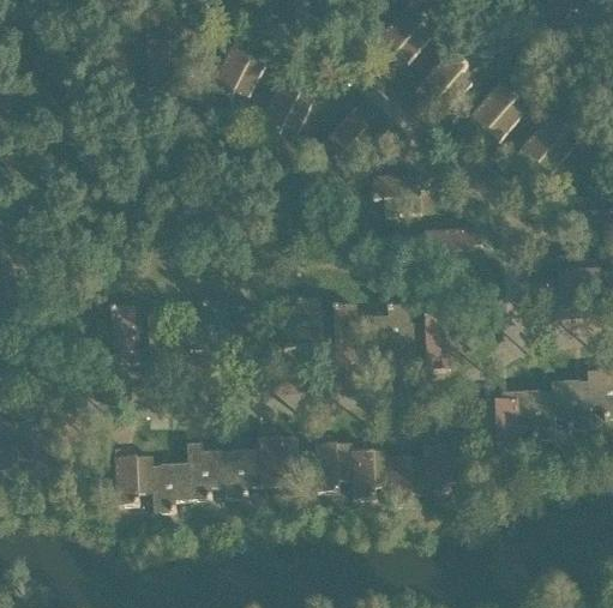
[(427,13),(410,1),(379,42),(404,62),(430,30),(419,23),(427,13)]
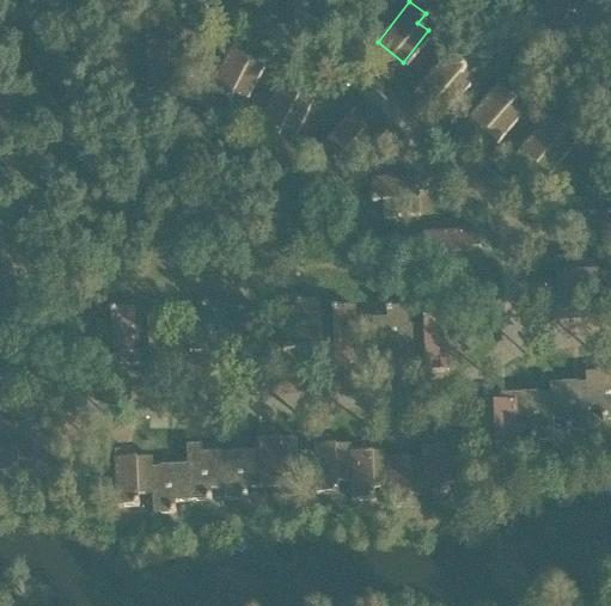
[(249,46),(236,38),(208,89),(228,99),(234,89),(245,95),(263,62),(245,53),(249,46)]
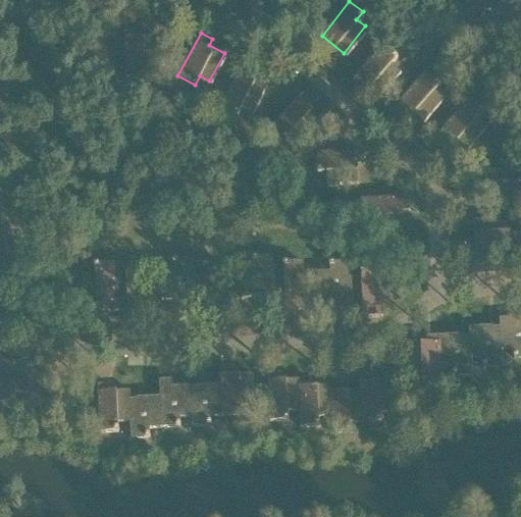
[(398,53),(382,41),(352,76),(362,86),(366,81),(378,91),(399,67),(391,61),(398,53)]
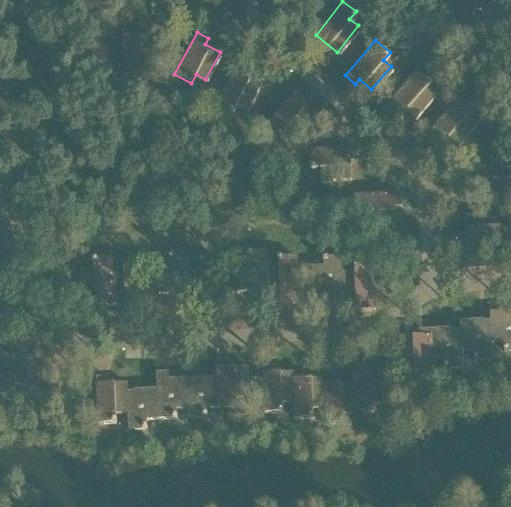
[(249,66),(237,59),(216,101),(233,109),(237,100),(249,106),(262,80),(246,72),(249,66)]
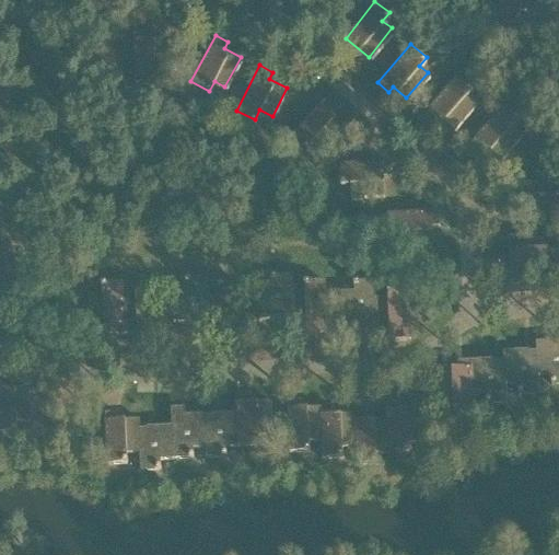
[(473,87),(456,72),(423,112),(434,120),(439,115),(453,126),(474,101),(466,94),(473,87)]
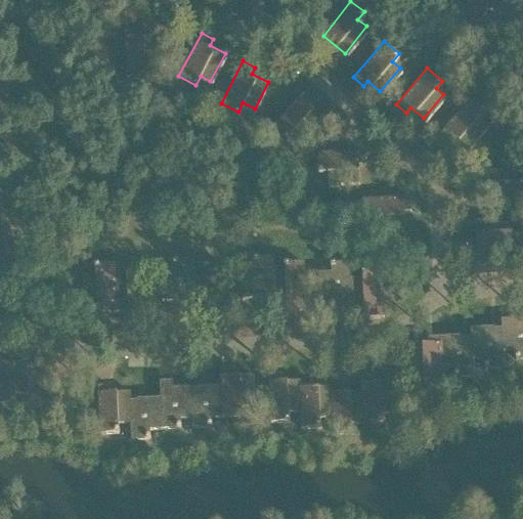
[(313,97),(304,89),(272,124),(287,137),(293,130),(303,139),(323,116),(309,102),(313,97)]
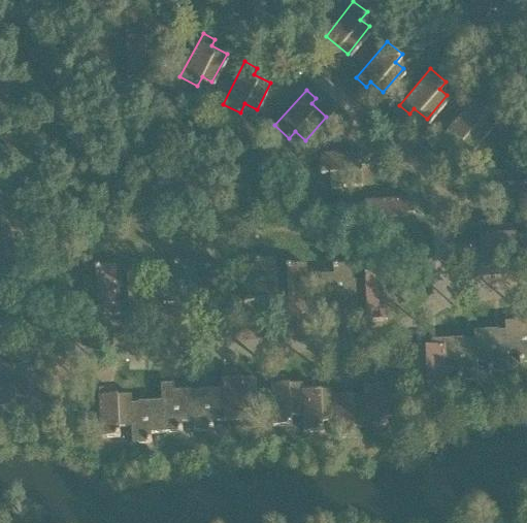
[(475,95),(443,132),(454,140),(459,134),(474,148),(494,125),(484,116),(490,107),(475,95)]
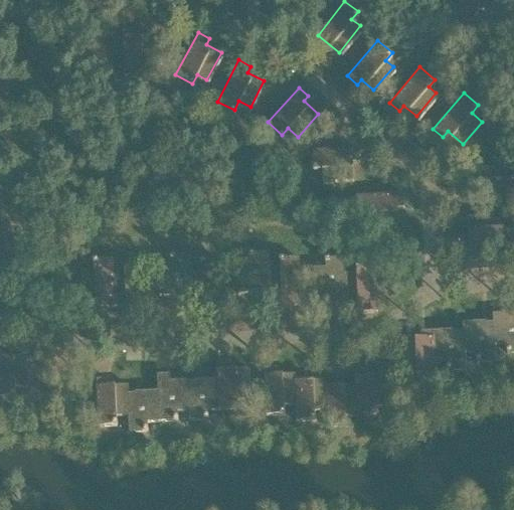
[(359,158),(359,146),(312,148),(313,166),(322,166),(322,179),(353,177),(352,158),(359,158)]
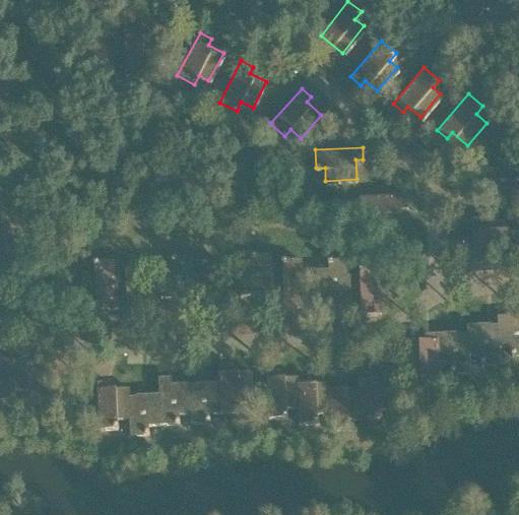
[(408,205),(407,192),(360,195),(361,213),(370,213),(371,227),(401,224),(400,206),(408,205)]
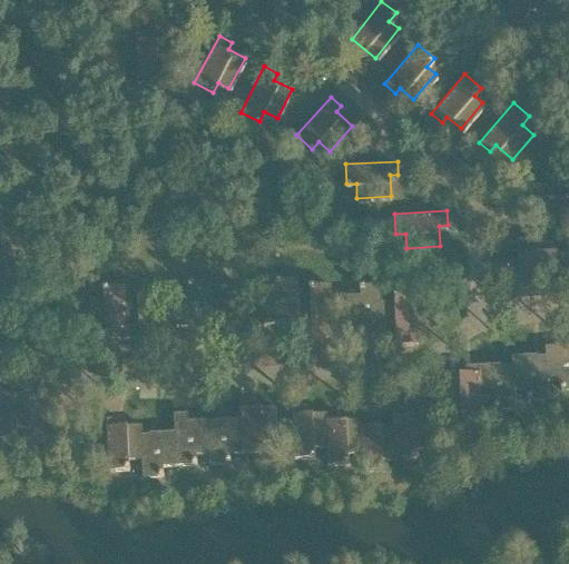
[(510,257),(512,296),(540,294),(538,273),(568,270),(568,247),(562,248),(561,233),(517,235),(518,257),(510,257)]
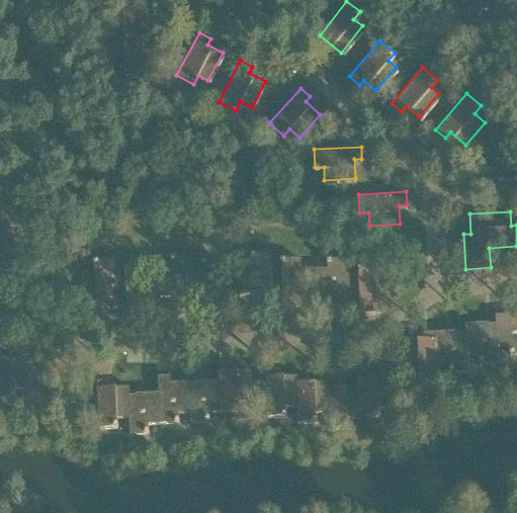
[(0,275),(9,275),(7,243),(0,243),(0,275)]
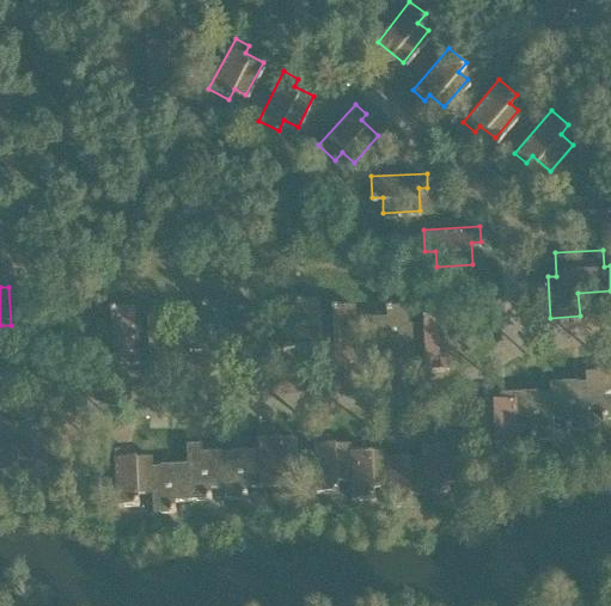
[(333,314),(321,314),(322,352),(334,352),(335,361),(356,360),(354,301),(331,303),(333,314)]
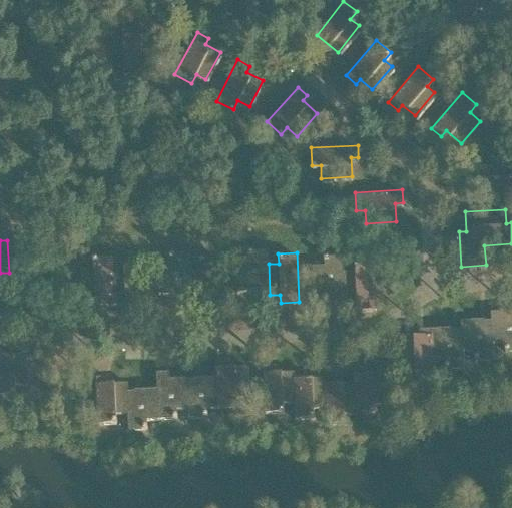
[(345,300),(344,269),(344,252),(324,252),(324,263),(312,264),(313,294),(332,293),(332,301),(345,300)]
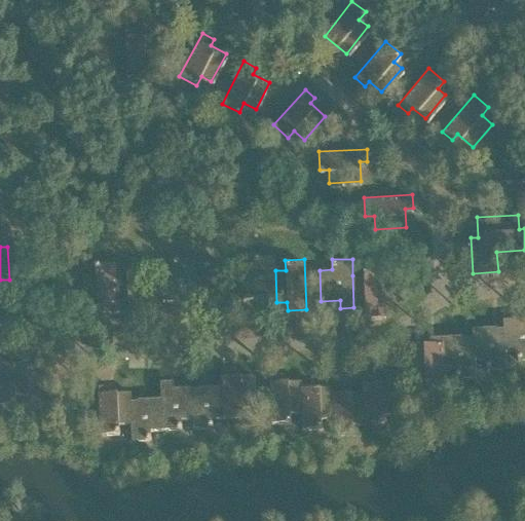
[(116,309),(114,277),(113,260),(95,261),(95,273),(83,273),(84,303),(104,302),(104,310),(116,309)]
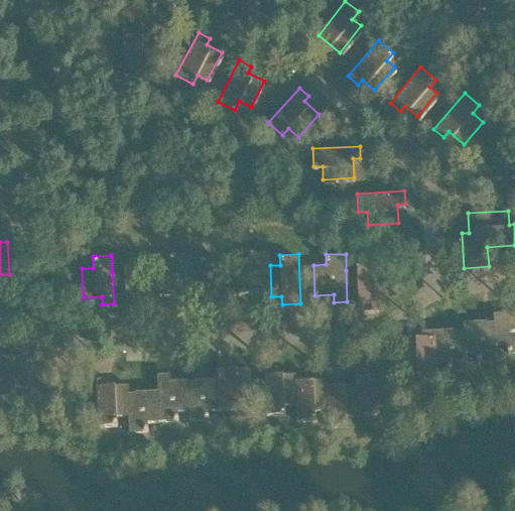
[(356,270),(346,270),(347,301),(358,301),(359,309),(377,308),(375,259),(356,260),(356,270)]
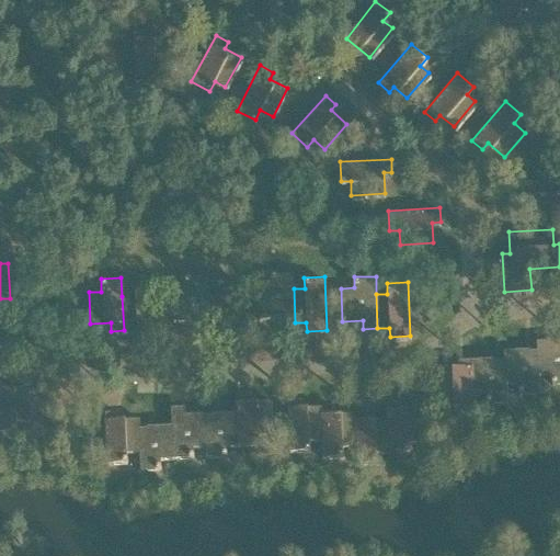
[(135,295),(122,296),(124,330),(137,329),(137,339),(158,339),(156,285),(134,286),(135,295)]
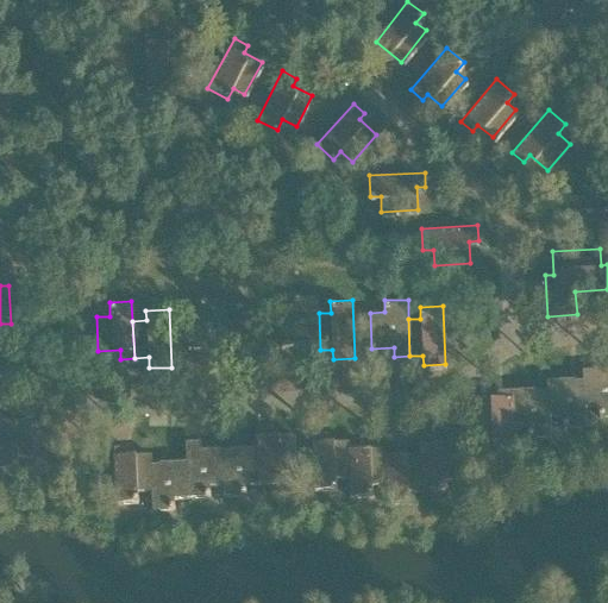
[(607,364),(583,366),(583,377),(585,403),(599,402),(600,414),(607,413),(607,364)]
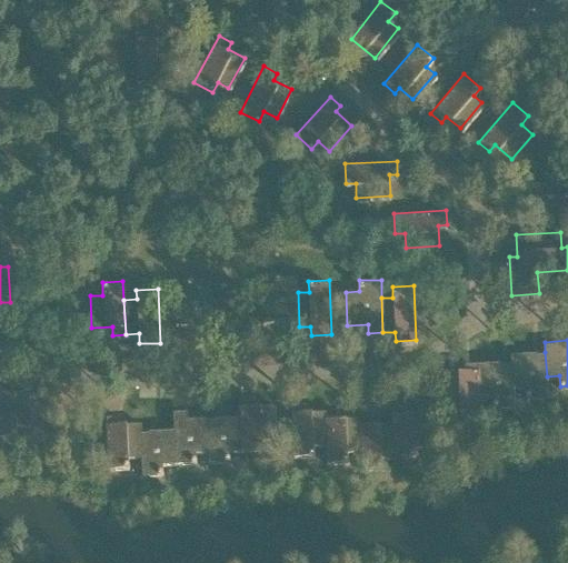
[(546,376),(547,376),(545,352),(537,352),(537,350),(510,351),(511,361),(514,385),(525,384),(526,395),(547,394),(546,376)]
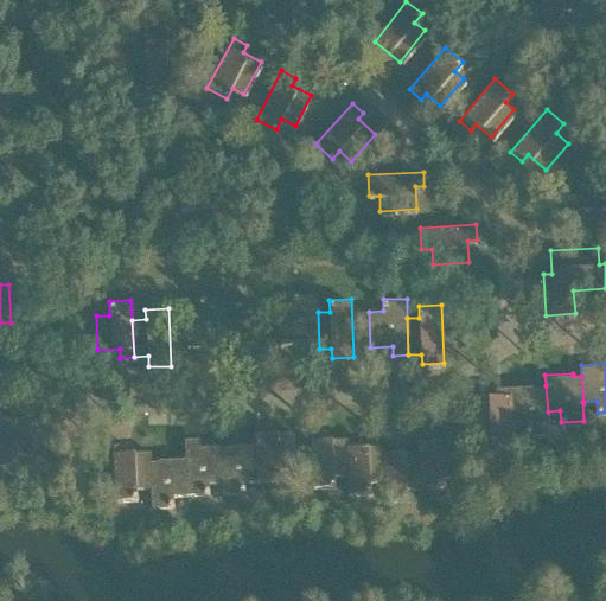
[(509,385),(510,394),(512,421),(525,420),(527,433),(549,432),(547,411),(548,411),(546,385),(537,385),(537,384),(509,385)]
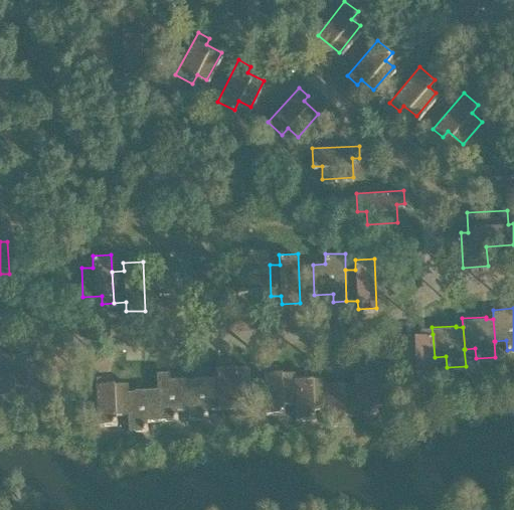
[(435,357),(433,334),(402,335),(403,366),(415,365),(416,376),(436,374),(435,357)]
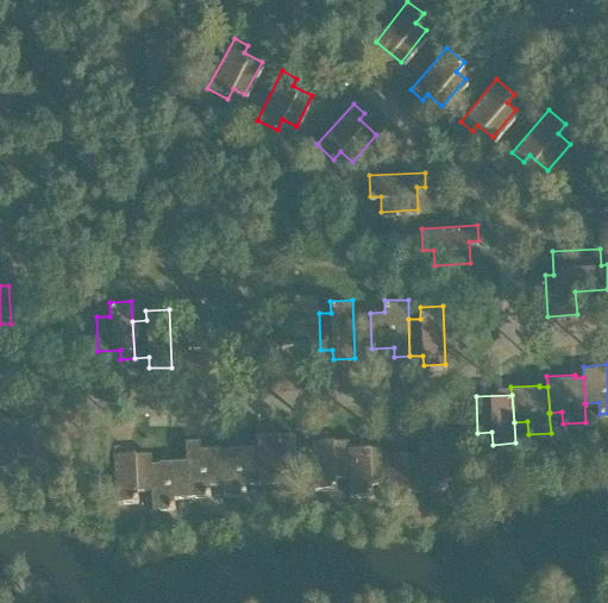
[(0,465),(18,466),(18,452),(31,452),(31,416),(8,416),(8,410),(0,409),(0,465)]
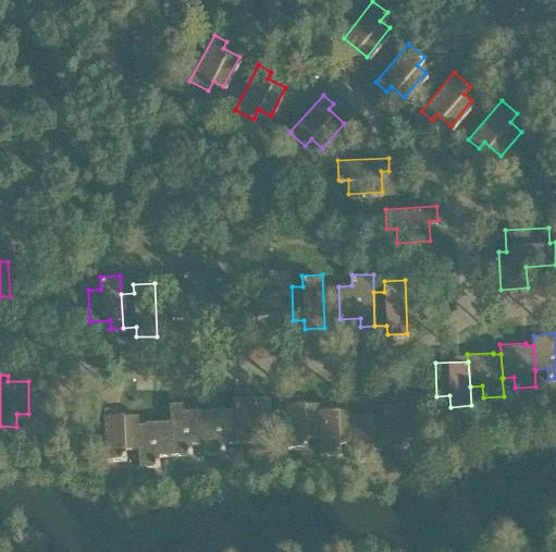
[(234,388),(235,406),(235,440),(257,440),(257,428),(271,427),(269,393),(249,394),(248,388),(234,388)]
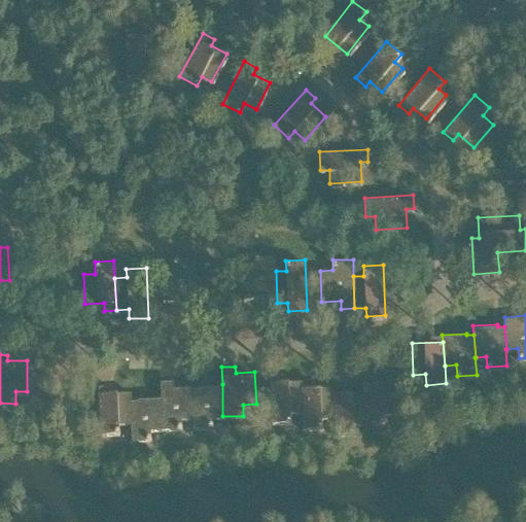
[(302,410),(302,385),(302,379),(282,379),(282,372),(270,373),(271,422),(290,421),(290,410),(302,410)]
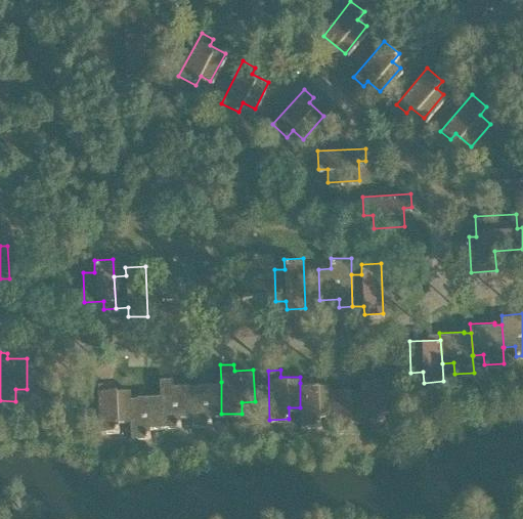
[(361,371),(361,389),(361,419),(382,419),(382,409),(394,408),(393,377),(375,377),(375,371),(361,371)]
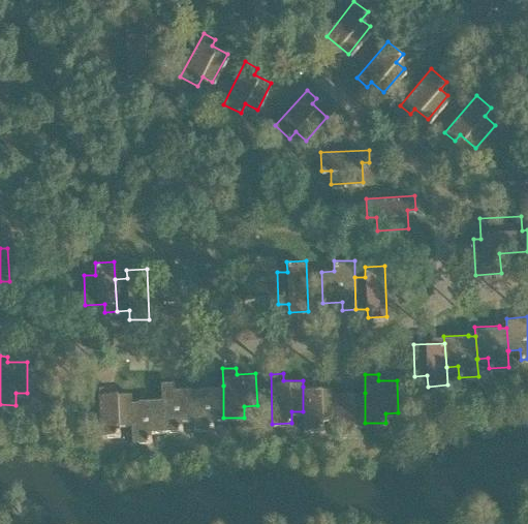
[(161,380),(162,398),(162,429),(182,428),(181,418),(194,418),(193,389),(193,387),(175,388),(174,380),(161,380)]
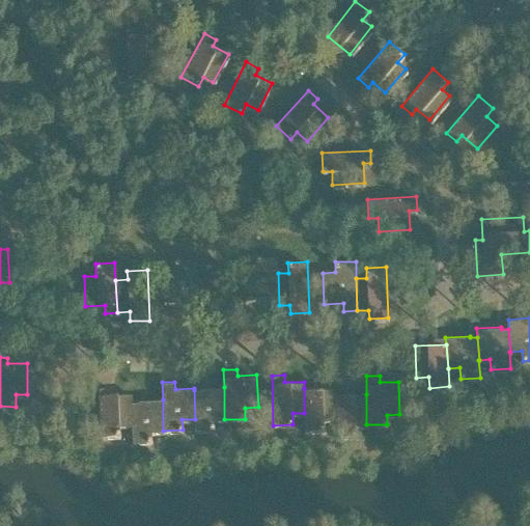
[(224,419),(224,387),(201,388),(201,389),(194,390),(195,419),(195,430),(214,430),(214,419),(224,419)]
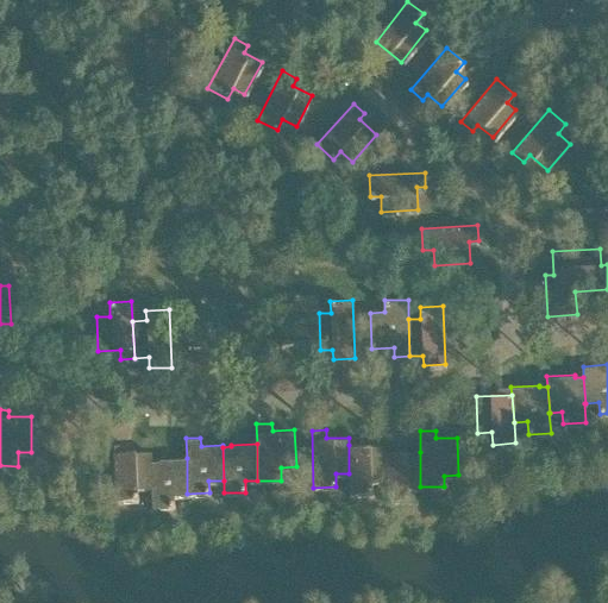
[(386,445),(349,445),(349,473),(349,494),(371,492),(371,481),(387,481),(386,452),(386,445)]
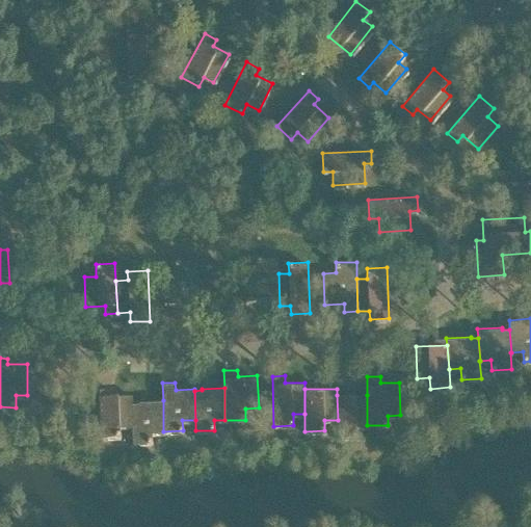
[(133,426),(132,402),(132,393),(99,394),(101,438),(121,437),(120,426),(133,426)]
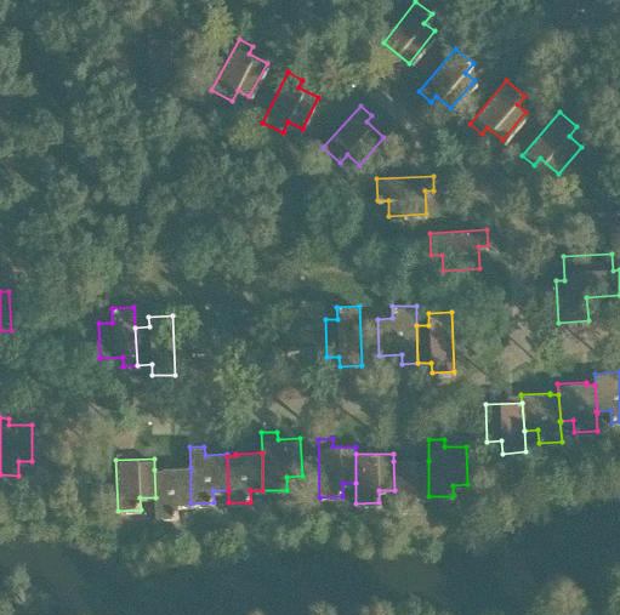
[(428,496),(428,461),(393,461),(394,490),(394,510),(416,510),(416,496),(428,496)]
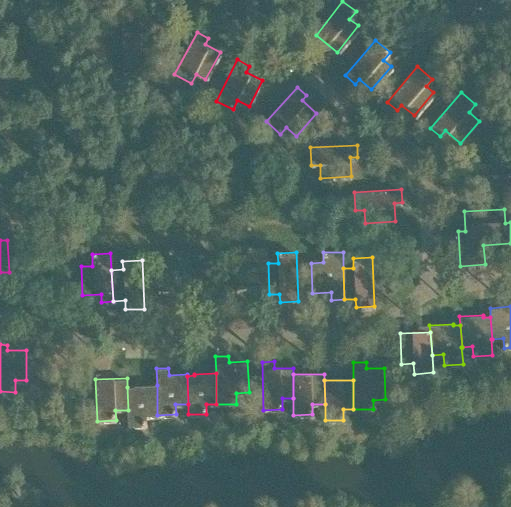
[(127,387),(128,410),(128,425),(146,425),(146,415),(157,415),(157,385),(134,386),(134,387),(127,387)]
